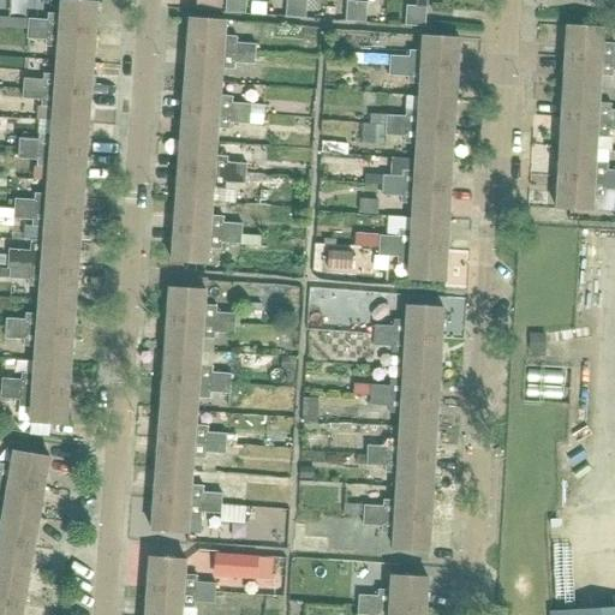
[(28,29),(96,34),(99,3),(63,0),(61,0),(60,16),(48,15),(48,21),(29,19),(28,29)]
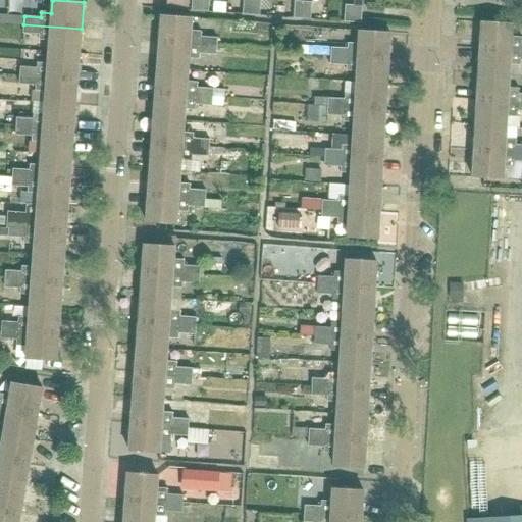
[(192,0),(192,10),(200,11),(201,0),(192,0)]
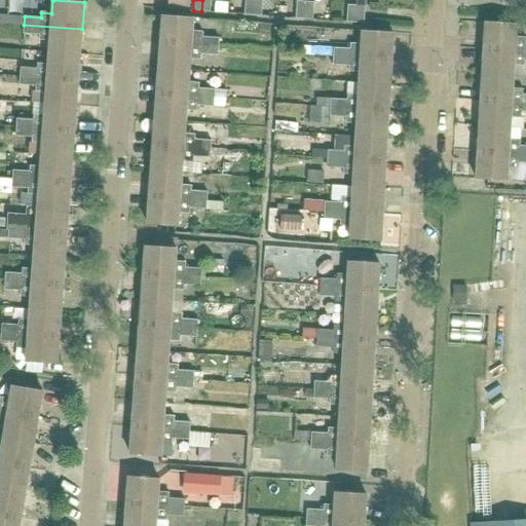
[(202,0),(201,11),(211,11),(211,0),(202,0)]
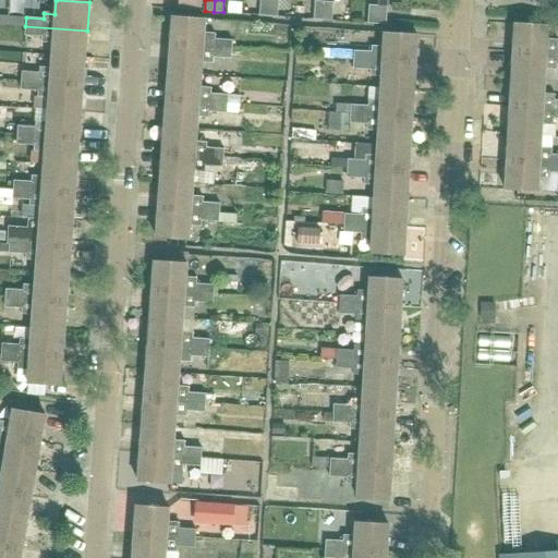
[(268,15),(269,0),(259,0),(258,15),(268,15)]
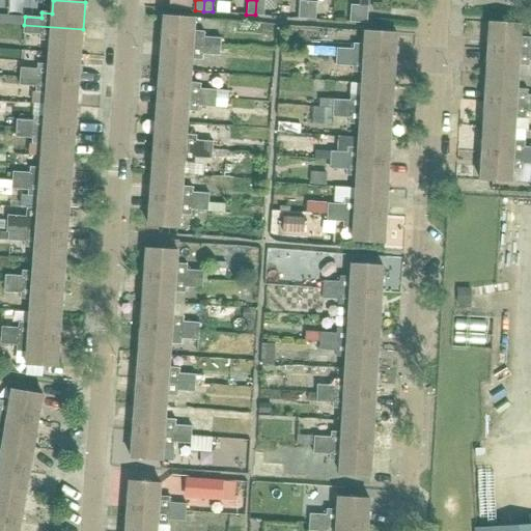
[(264,0),(256,0),(255,15),(263,16),(264,0)]
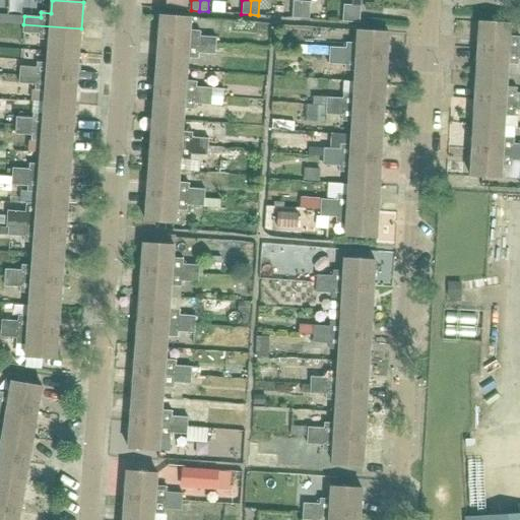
[(351,0),(352,5),(343,4),(342,22),(361,23),(362,0),(351,0)]
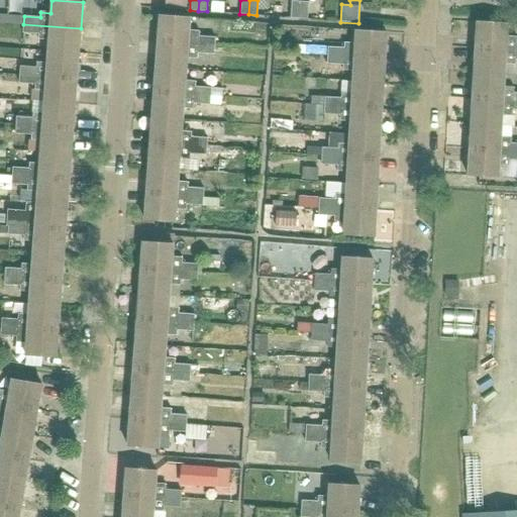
[(299,18),(300,1),(292,1),(290,18),(299,18)]
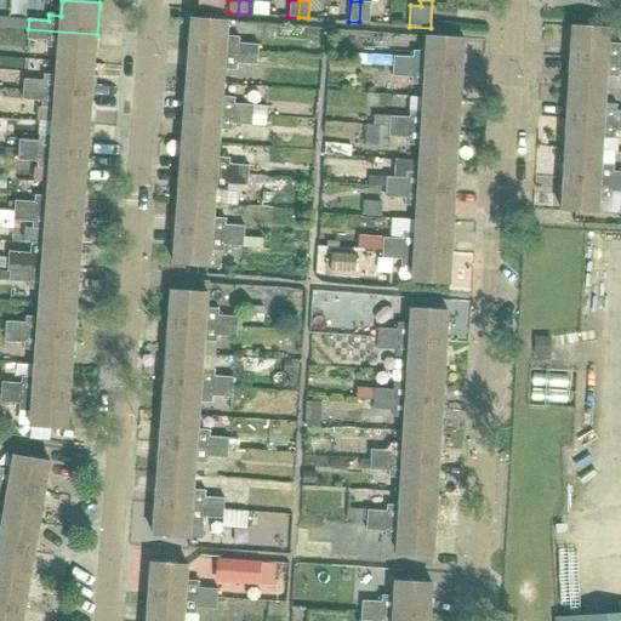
[(371,3),(360,1),(359,22),(370,23),(371,3)]
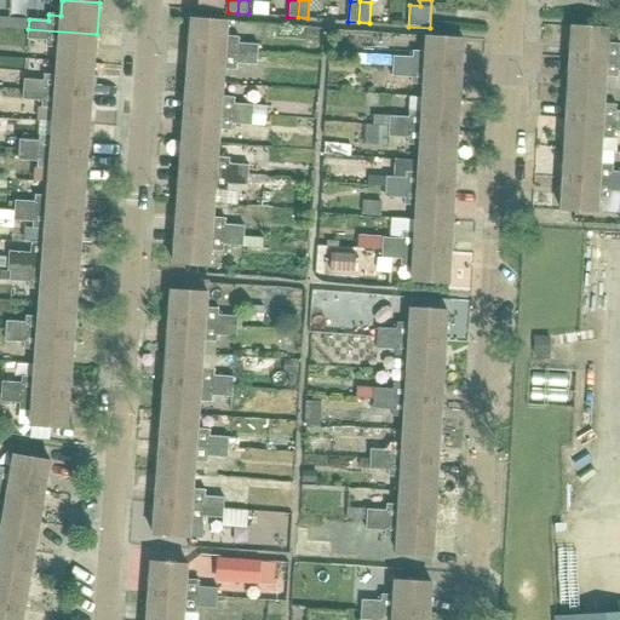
[(258,56),(259,45),(240,42),(240,36),(228,35),(229,22),(191,19),(189,50),(258,56)]
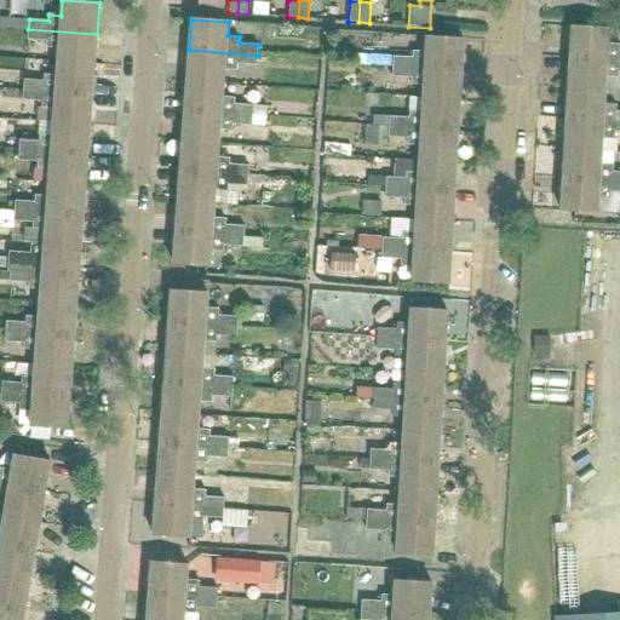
[(570,27),(569,57),(619,59),(619,50),(619,51),(619,44),(608,44),(609,28),(570,27)]
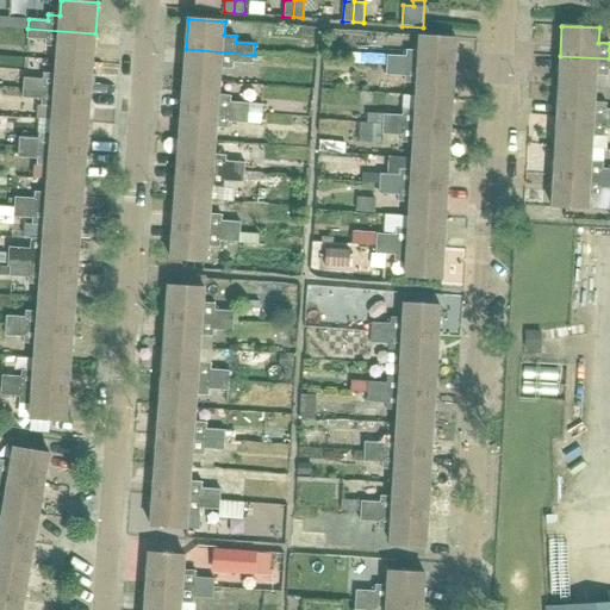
[(56,61),(94,63),(95,33),(27,29),(27,39),(47,41),(45,47),(43,47),(42,57),(56,58),(56,61)]
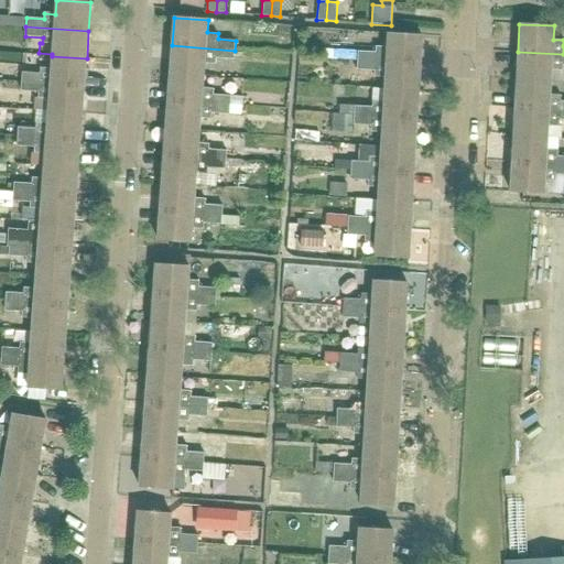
[(358,51),(358,61),(420,64),(422,35),(388,33),(387,47),(376,46),(376,52),(358,51)]
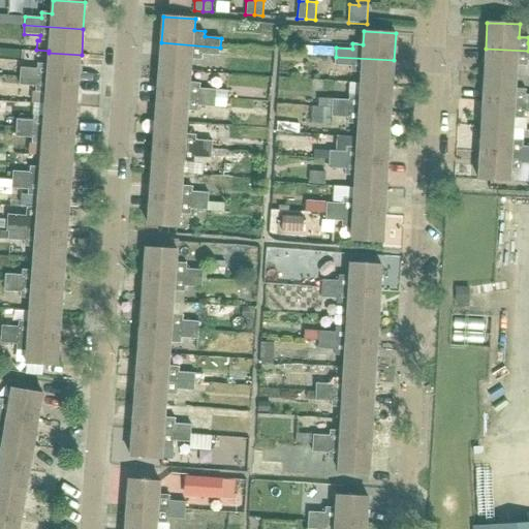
[(159,68),(191,71),(192,60),(203,60),(204,54),(220,56),(220,48),(161,42),(159,68)]
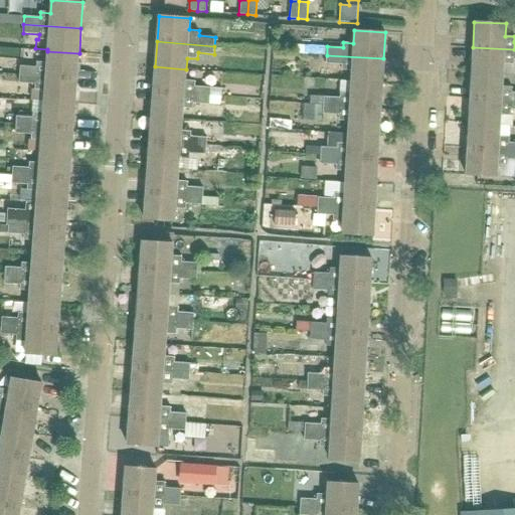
[(514,58),(514,49),(473,47),(472,72),(503,74),(503,64),(513,64),(514,59),(514,58)]
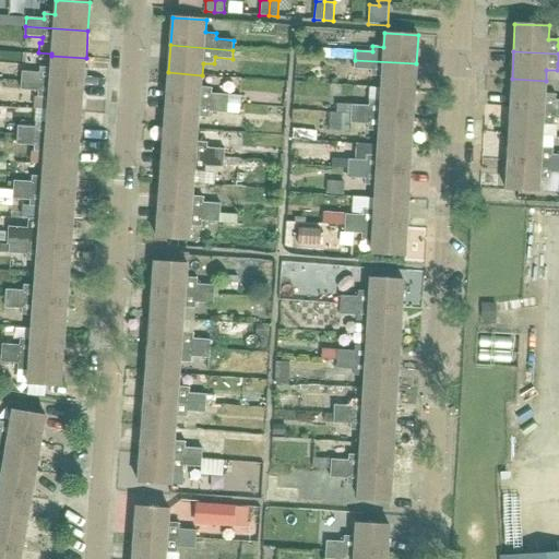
[(22,81),(84,85),(86,58),(51,56),(50,68),(39,68),(39,73),(22,72),(22,81)]
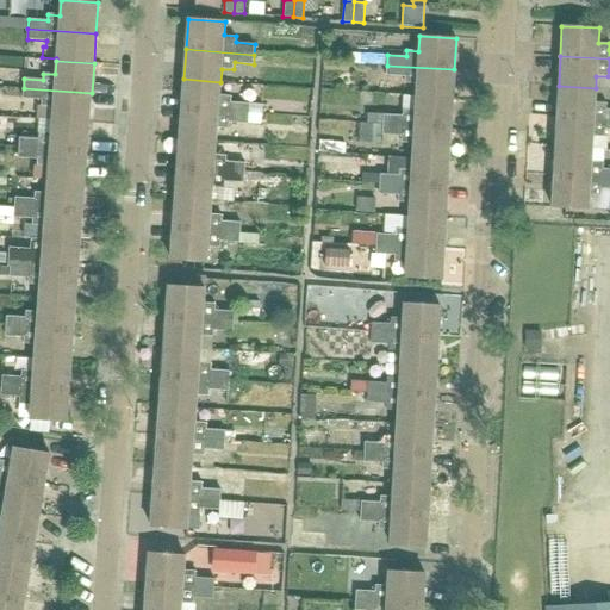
[(416,97),(453,99),(454,69),(387,66),(386,76),(405,76),(405,82),(417,83),(416,97)]
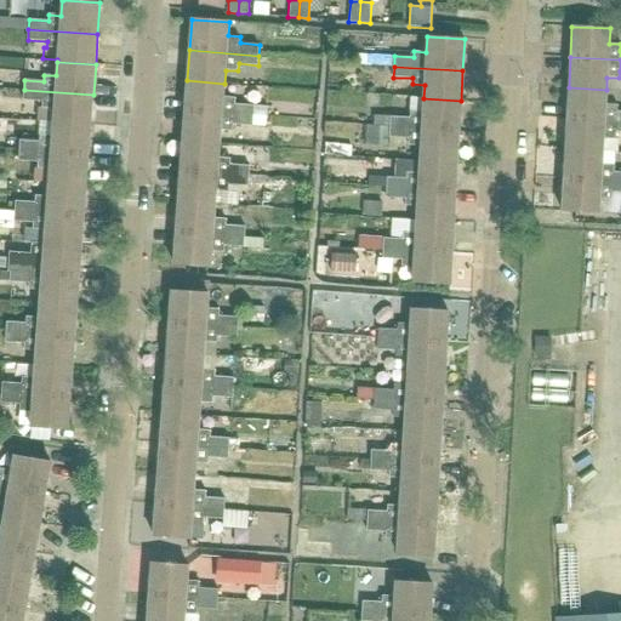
[(187,80),(184,112),(267,118),(267,107),(235,103),(237,97),(224,97),(224,84),(187,80)]
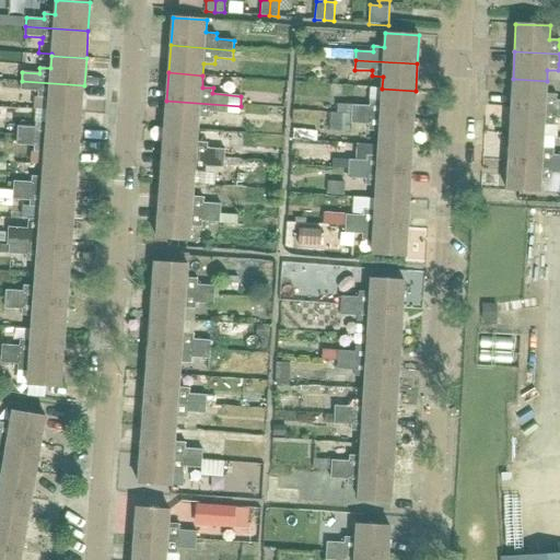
[(513,79),(511,106),(559,108),(559,101),(557,101),(557,95),(546,94),(547,81),(513,79)]
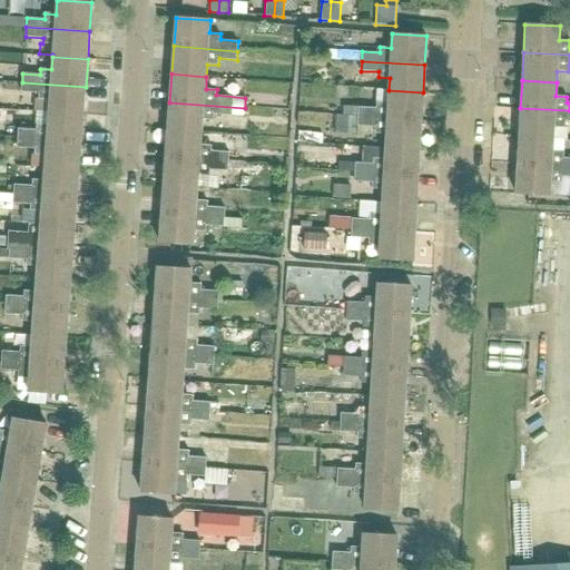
[(86,87),(22,82),(21,92),(39,94),(38,100),(49,101),(49,111),(49,112),(84,115),(86,87)]
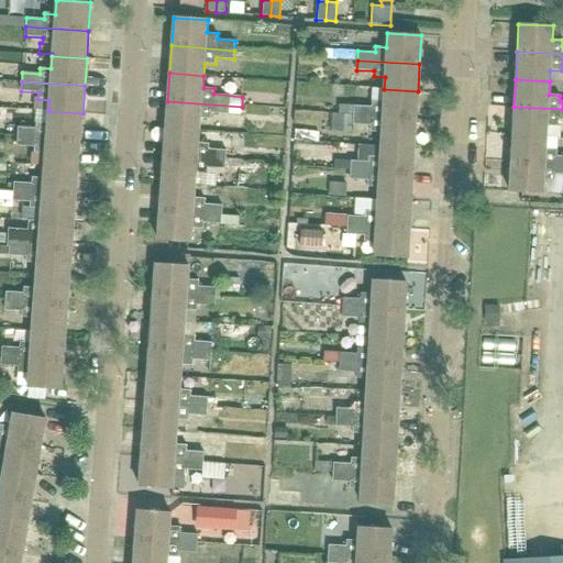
[(354,106),(354,114),(354,116),(416,119),(418,91),(384,89),(384,90),(373,90),(372,107),(354,106)]
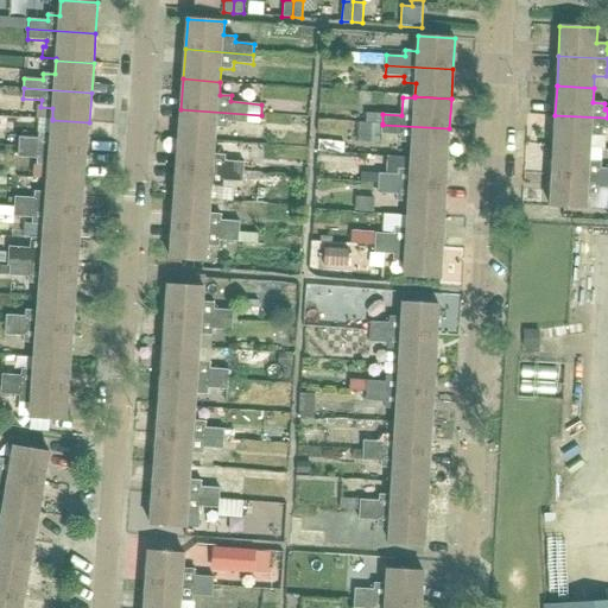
[(260,125),(261,115),(181,109),(178,139),(216,141),(217,127),(228,128),(229,122),(260,125)]
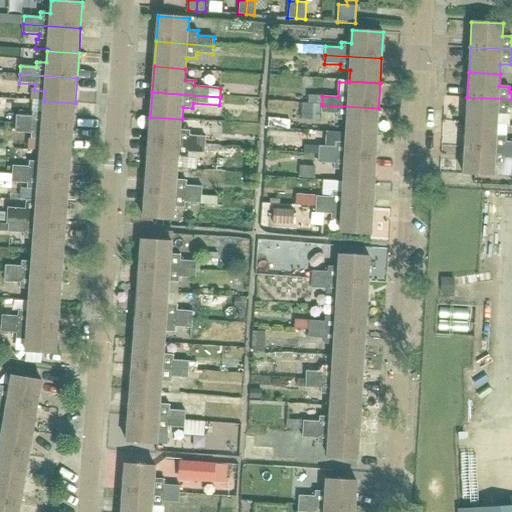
[(275,94),(272,108),(293,111),(295,97),(275,94)]
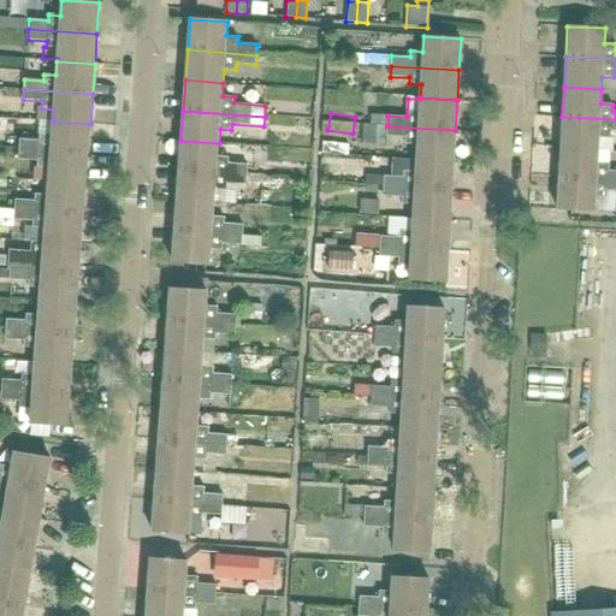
[(615,131),(615,119),(562,117),(561,147),(598,149),(599,137),(611,137),(611,131),(615,131)]
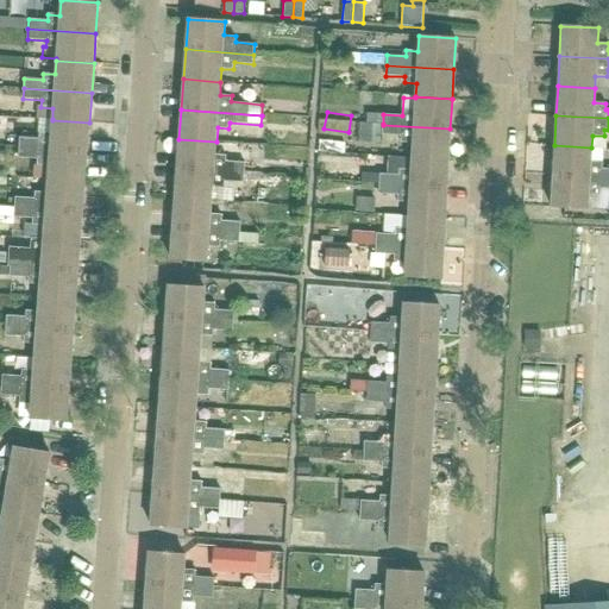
[(19,148),(87,152),(89,123),(52,120),(52,119),(39,118),(38,133),(39,133),(38,139),(19,138),(19,148)]
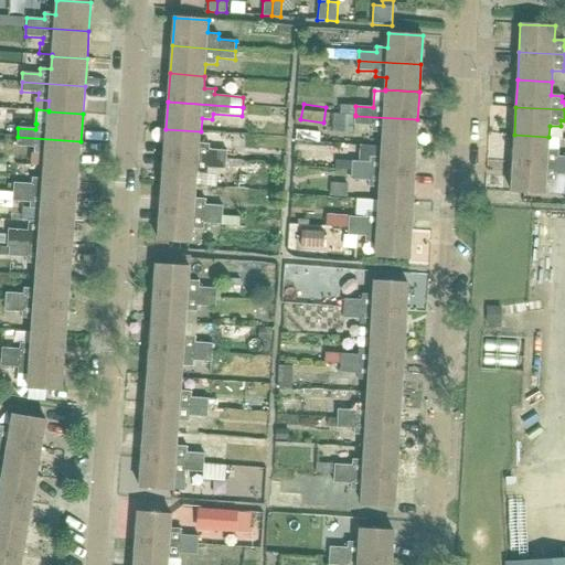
[(382,145),(416,147),(417,119),(355,116),(355,115),(333,113),(332,131),(354,132),(354,125),(372,126),(372,132),(382,132),(382,145)]
